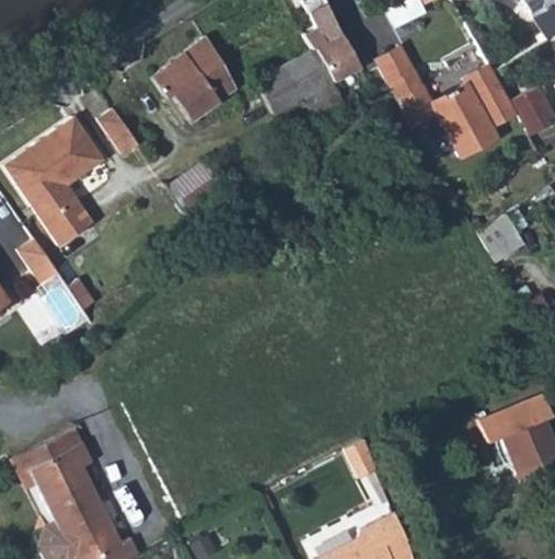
[(302,0),(318,26),(305,33),(313,48),(332,84),(334,82),(361,67),(324,3),(327,0),(326,0),(302,0)]
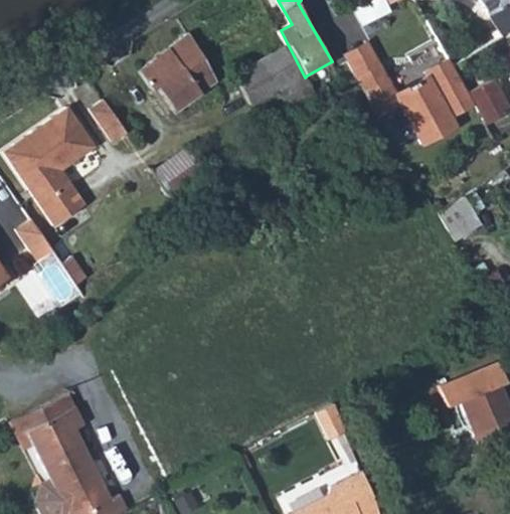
[(509,0),(481,0),(490,15),(509,4),(509,0)]
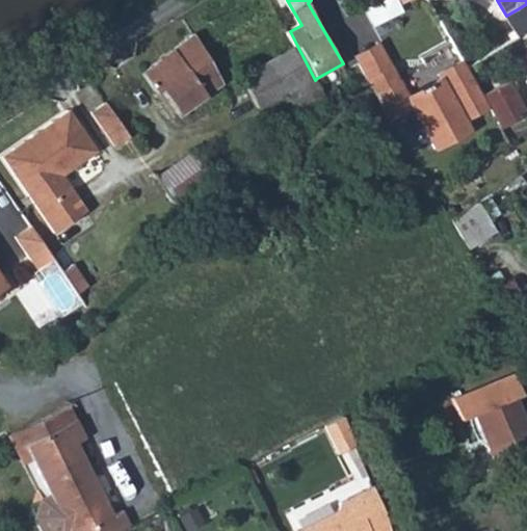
[(526,8),(519,14),(518,19),(526,31),(526,8)]
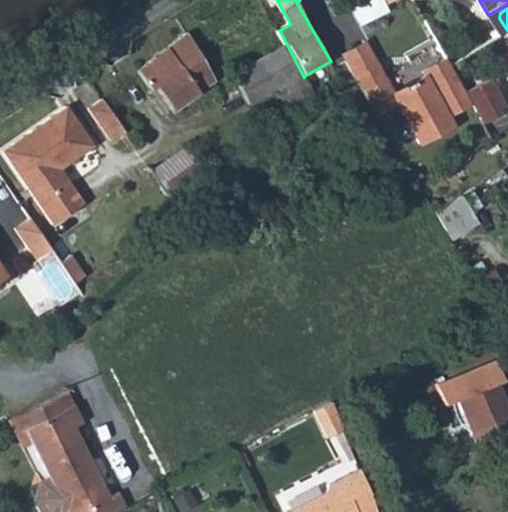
[(217,80),(190,33),(139,68),(153,88),(158,84),(175,109),(217,80)]
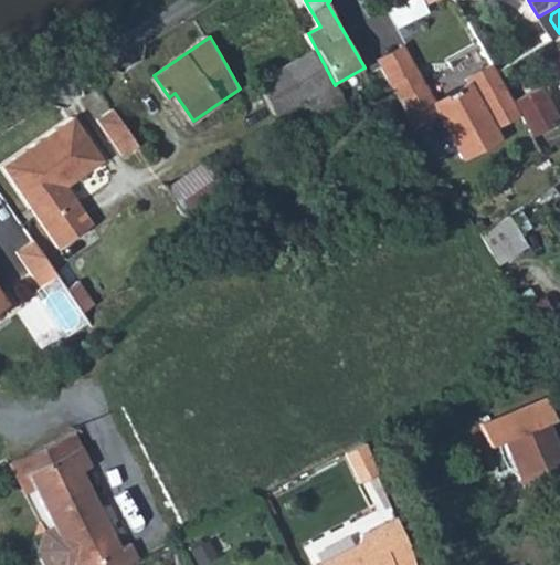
[(335,85),(316,49),(261,81),(280,115),(306,101),(335,85)]
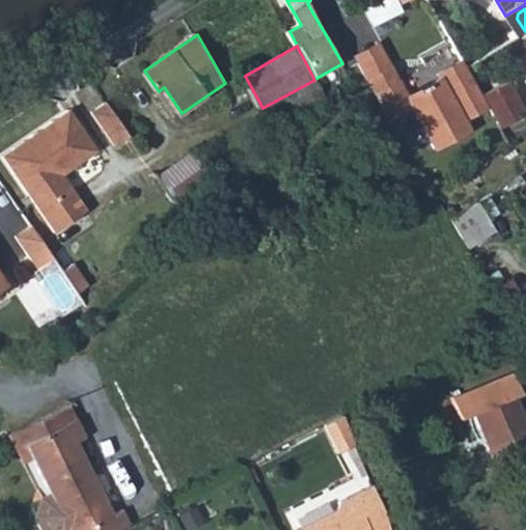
[(382,46),(360,58),(374,82),(395,70),(382,46)]
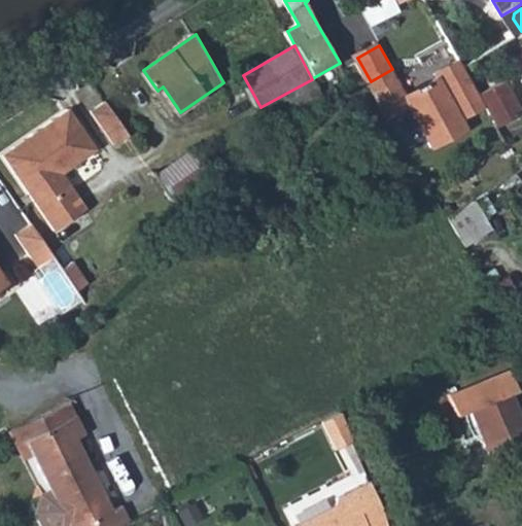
[(408,96),(399,81),(376,93),(391,120),(413,108),(437,149),(471,129),(464,118),(488,105),(481,94),(466,66),(462,60),(439,73),(441,77),(429,82),(428,81),(418,88),(418,90),(408,96)]
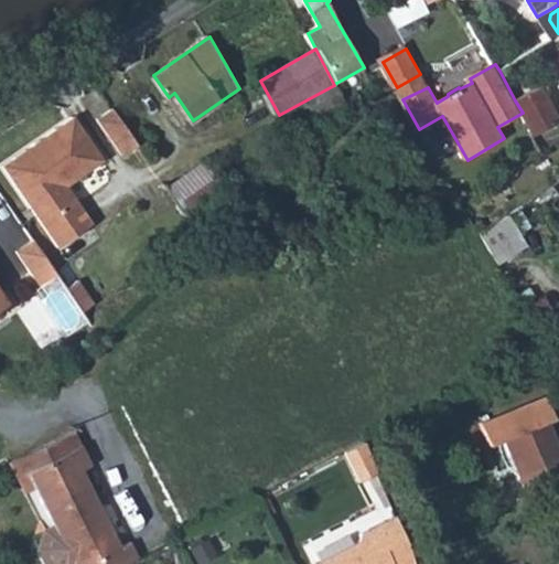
[(402,99),(428,87),(420,74),(397,87),(402,99)]
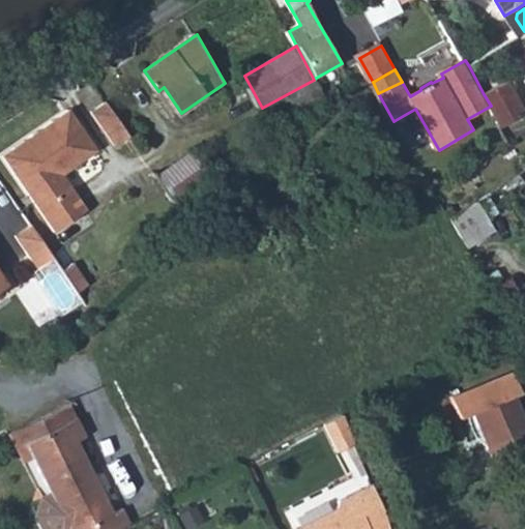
[(325,96),(316,78),(314,80),(287,94),(297,112),(325,96)]
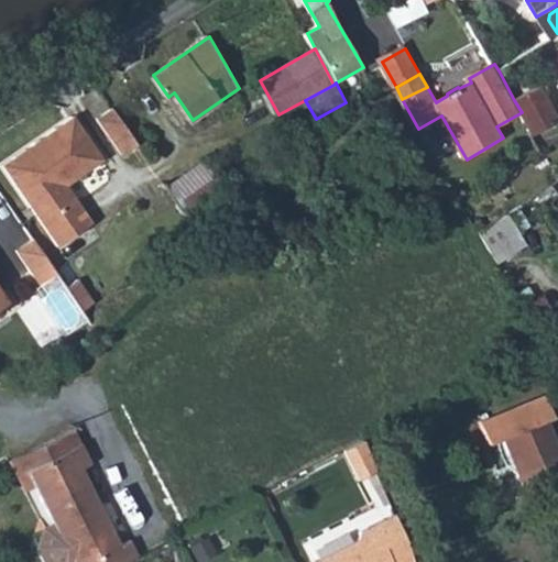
[(547,83),(514,100),(522,112),(535,136),(557,122),(557,117),(543,91),(549,87),(547,83)]
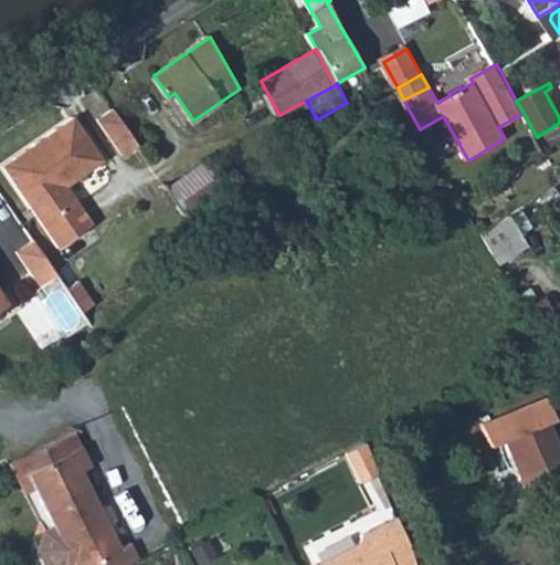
[(141,148),(116,112),(102,122),(127,158),(141,148)]
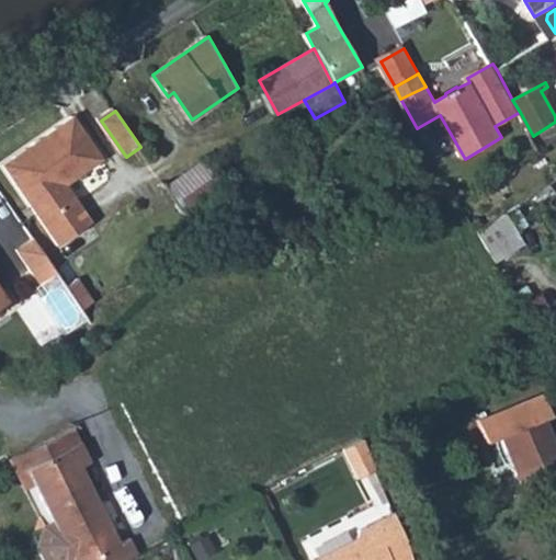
[(77,116),(43,138),(54,141),(81,123),(77,116)]
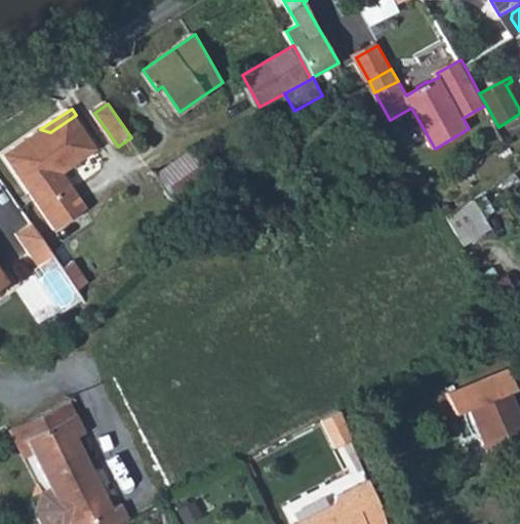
[(50,132),(40,129),(6,153),(58,231),(90,209),(66,173),(100,150),(76,115),(50,132)]
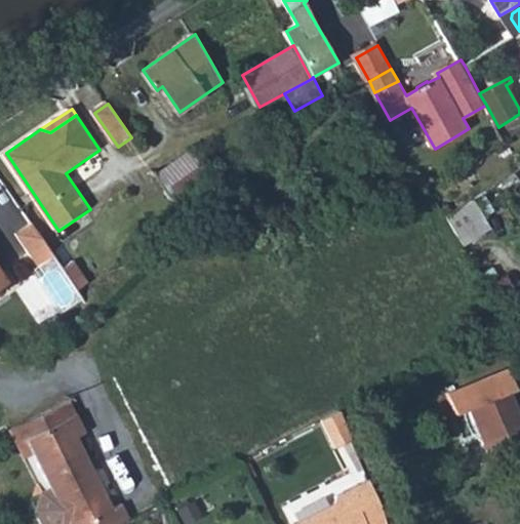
[(156,175),(175,202),(211,176),(192,151),(156,175)]
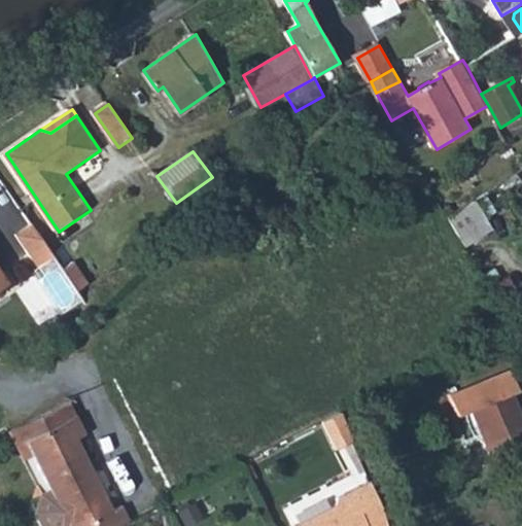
[(484,183),(442,207),(449,218),(474,202),(489,191),(484,183)]
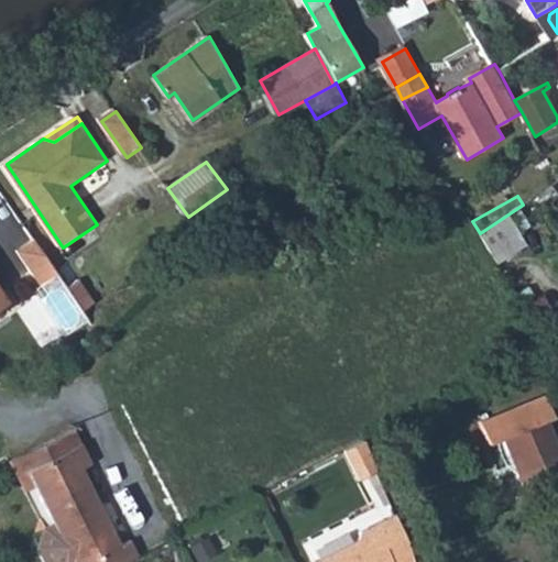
[(480,233),(499,263),(525,246),(506,216),(480,233)]
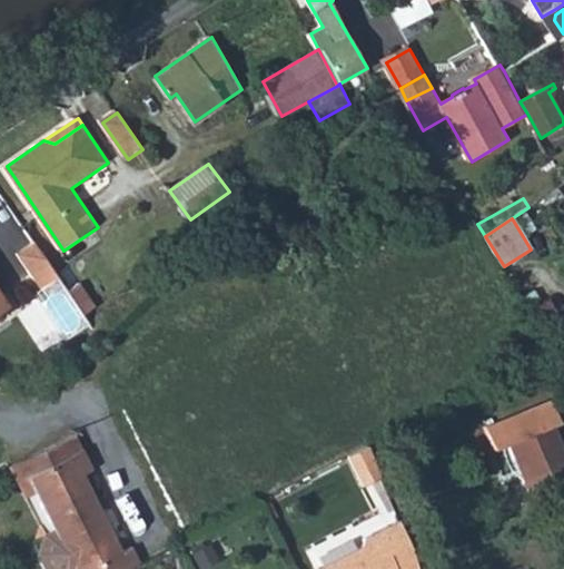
[(61,281),(37,243),(20,254),(45,291),(61,281)]
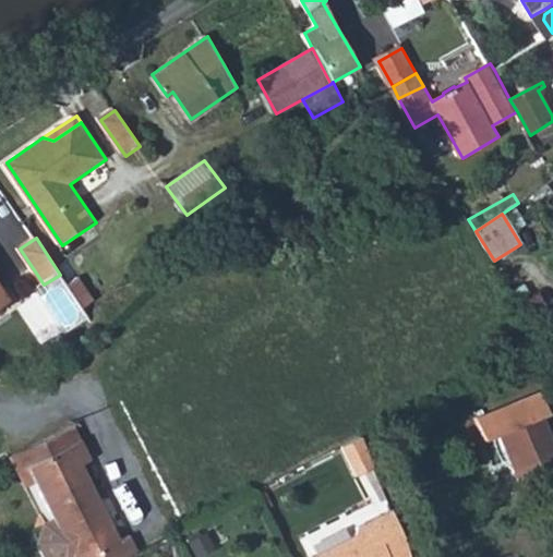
[(0,309),(10,302),(0,288),(0,309)]
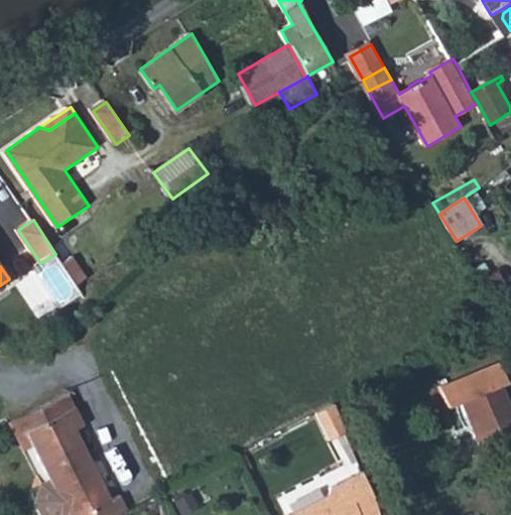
[(483,448),(510,436),(510,404),(494,361),(430,385),(439,410),(465,401),(483,448)]
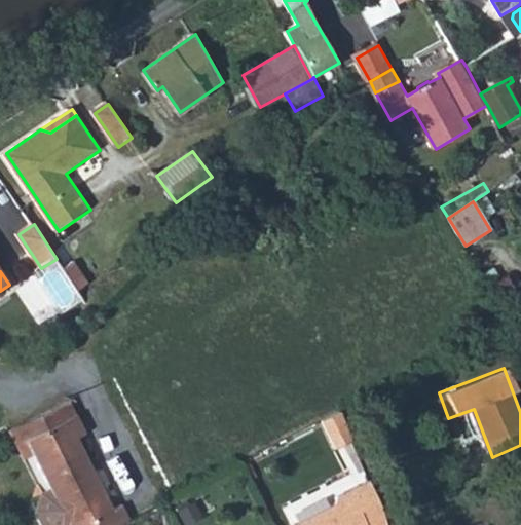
[(78,414),(71,399),(12,429),(21,445),(31,439),(78,414)]
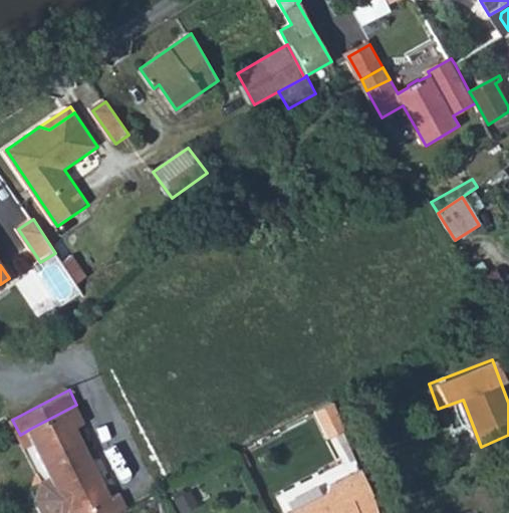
[(114,512),(129,506),(120,492),(111,496),(75,428),(85,422),(76,405),(30,429),(37,443),(53,473),(73,512),(114,512)]
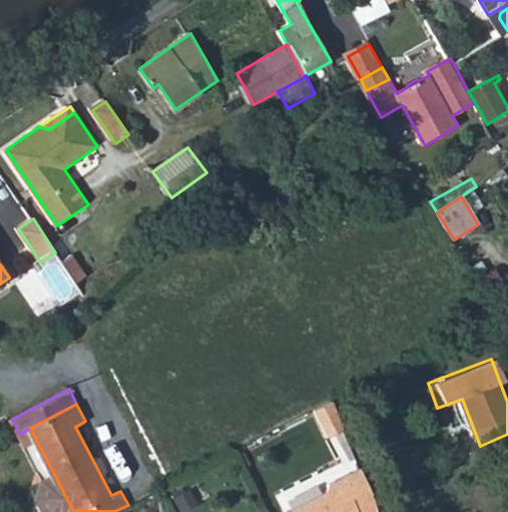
[(27,447),(37,442),(30,428),(20,434),(27,447)]
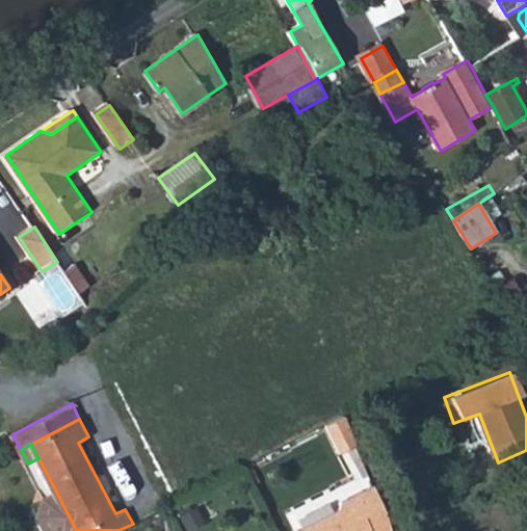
[(394,530),(373,481),(339,499),(337,509),(302,526),(305,530),(394,530)]
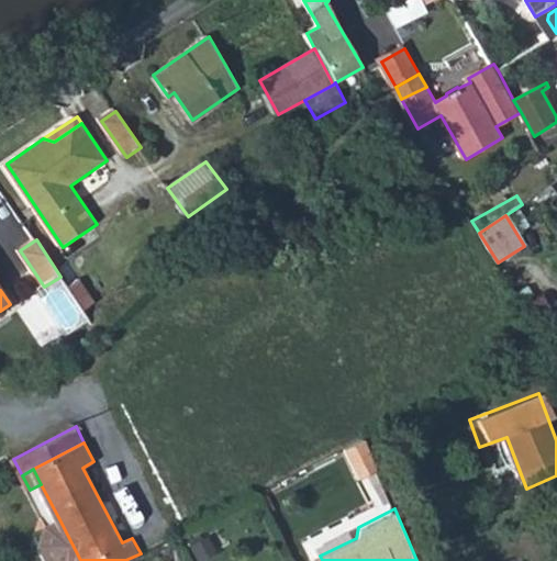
[(80,560),(58,517),(47,523),(41,543),(49,560),(80,560)]
